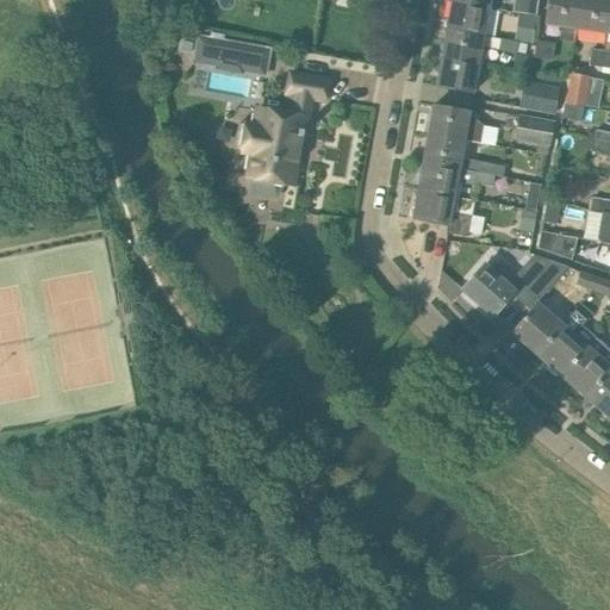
[(537,0),(514,0),(512,12),(536,16),(537,0)]
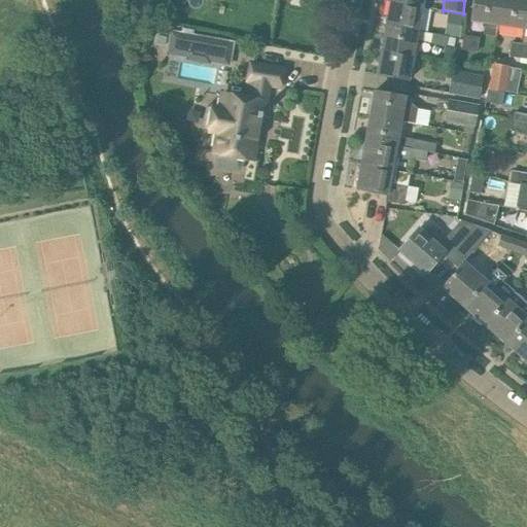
[(498,26),(501,0),(473,0),(470,22),(485,24),(483,34),(496,36),(498,26)]
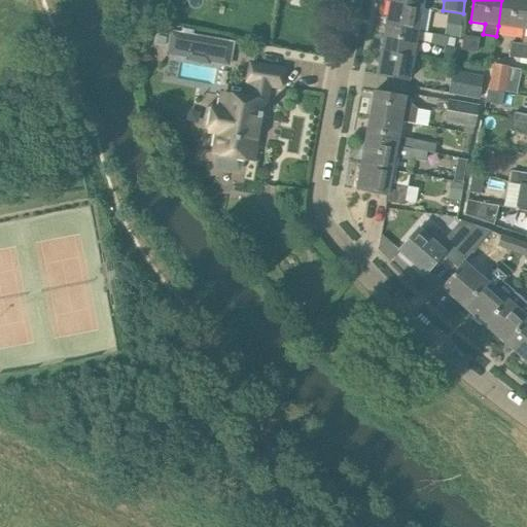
[(524,29),(526,7),(526,0),(501,0),(498,26),(524,29)]
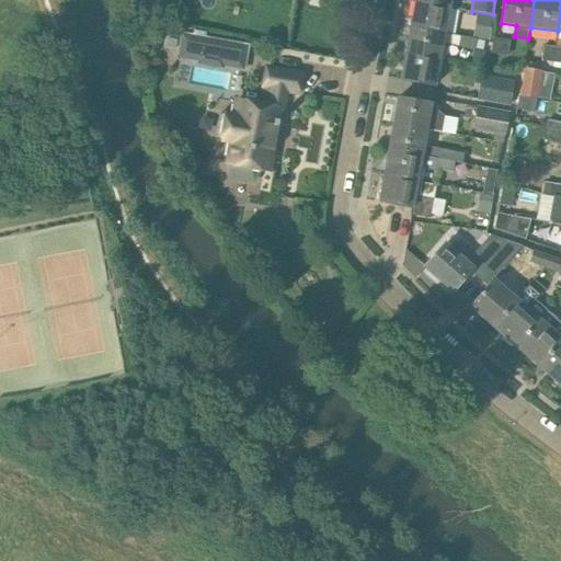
[(448,8),(415,2),(411,27),(444,34),(448,8)]
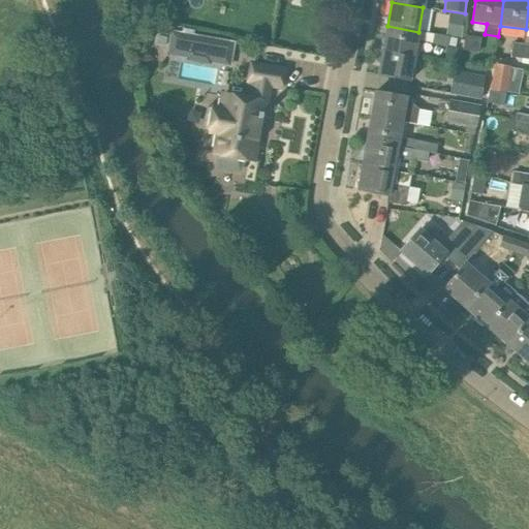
[(414,56),(418,32),(387,26),(383,51),(414,56)]
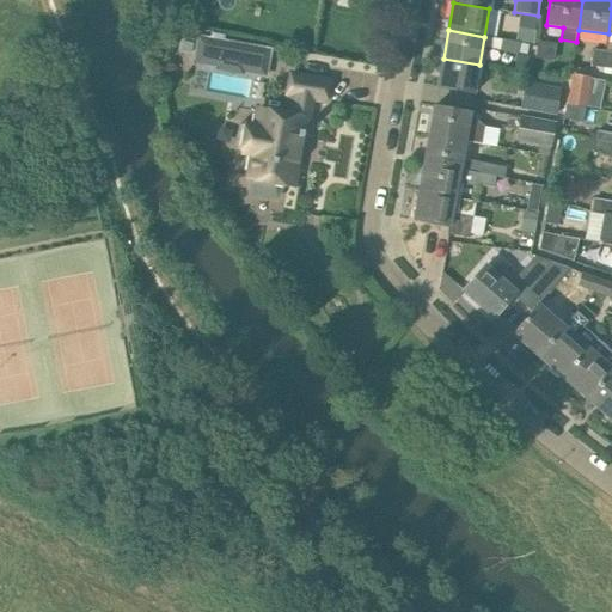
[(197,35),(193,63),(268,77),(273,48),(197,35)]
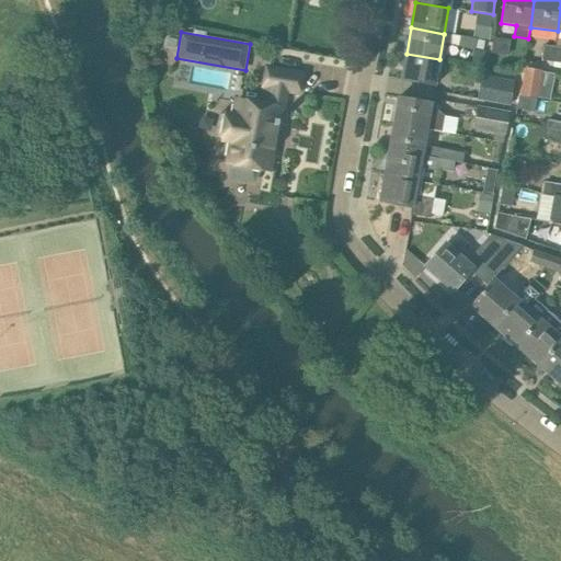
[(459,42),(458,47),(474,49),(476,38),(459,36),(459,42)]
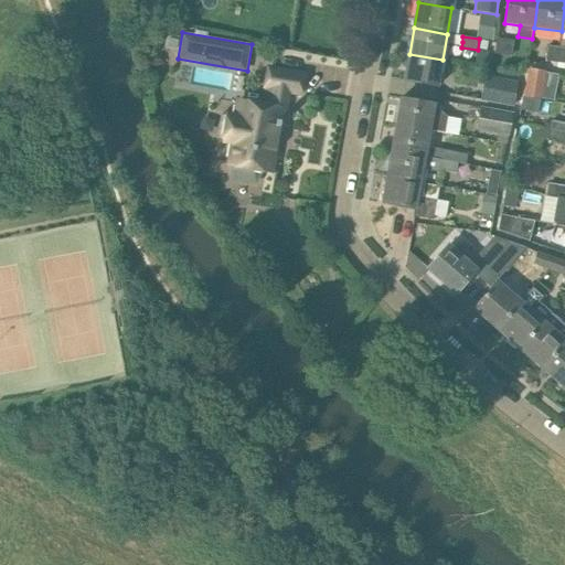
[(511,56),(514,41),(497,38),(494,53),(511,56)]
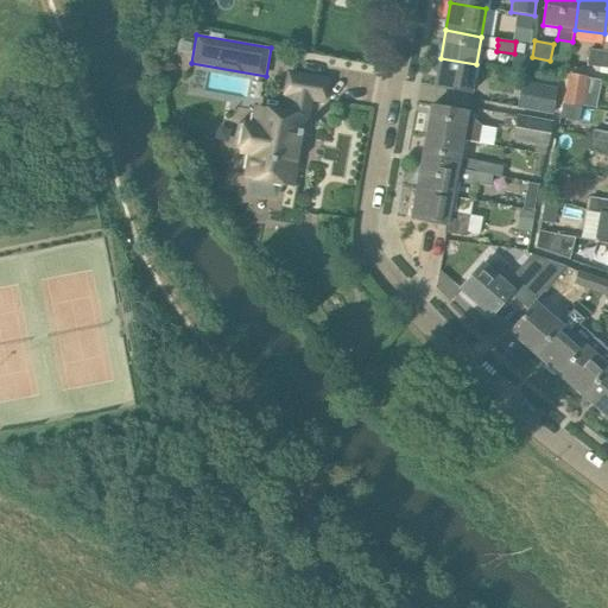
[(607,51),(590,49),(587,65),(607,68),(607,51)]
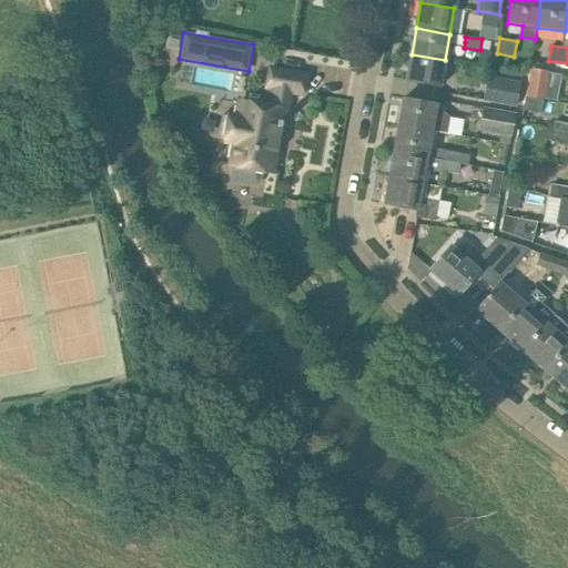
[(445,60),(412,54),(406,81),(440,87),(445,60)]
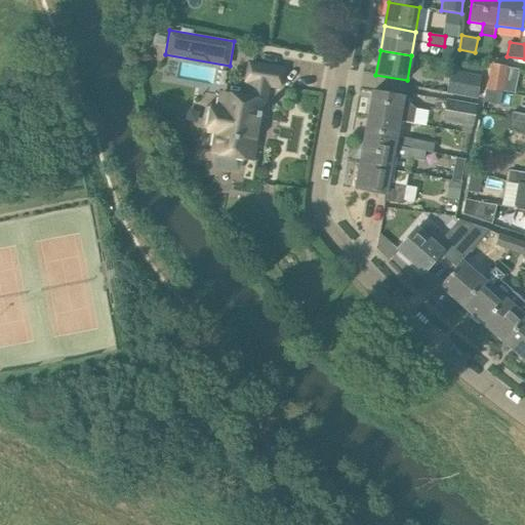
[(213,108),(209,131),(215,132),(211,152),(214,152),(215,167),(239,171),(245,158),(250,159),(259,118),(260,118),(261,114),(263,114),(269,84),(280,86),(282,70),(250,64),(247,81),(250,81),(247,98),(223,94),(219,109),(213,108)]
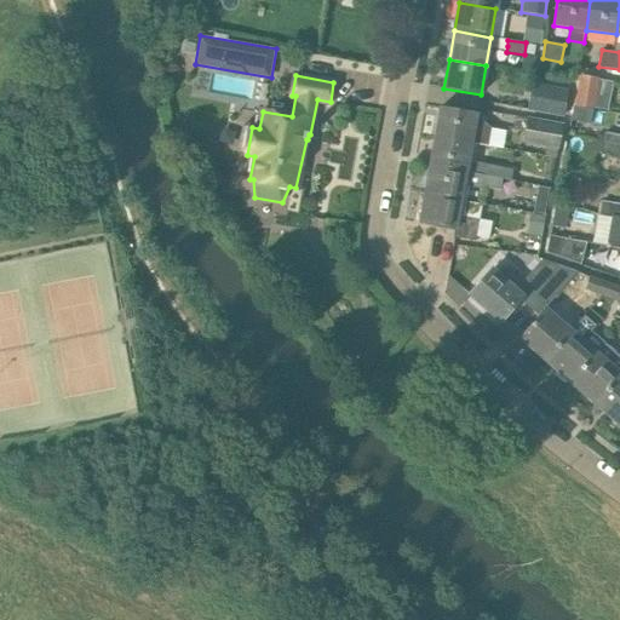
[(563,116),(568,91),(533,85),(529,110),(563,116)]
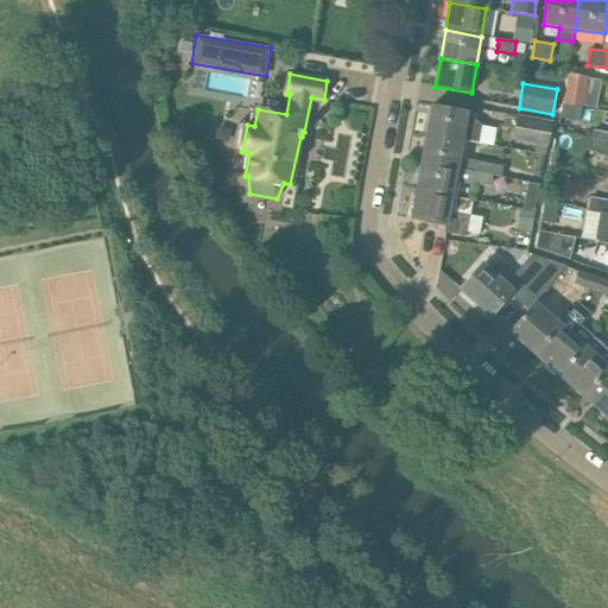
[(431,106),(426,134),(463,140),(479,144),(481,126),(467,114),(468,112),(431,106)]
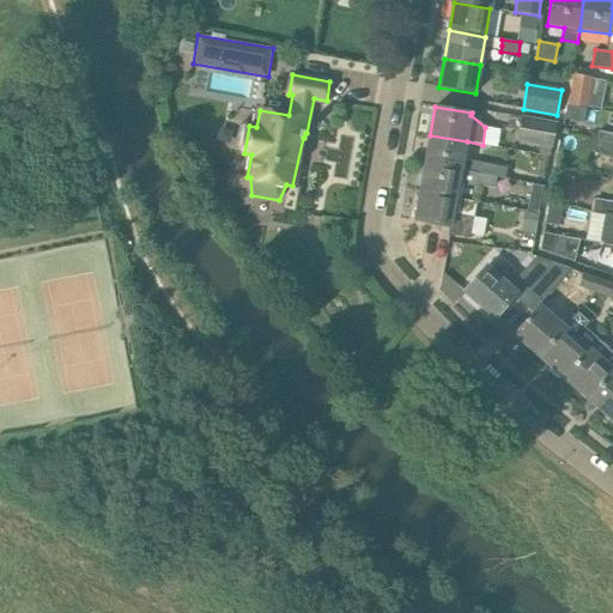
[(553,149),(557,123),(522,117),(519,140),(540,145),(539,155),(550,156),(551,147),(553,149)]
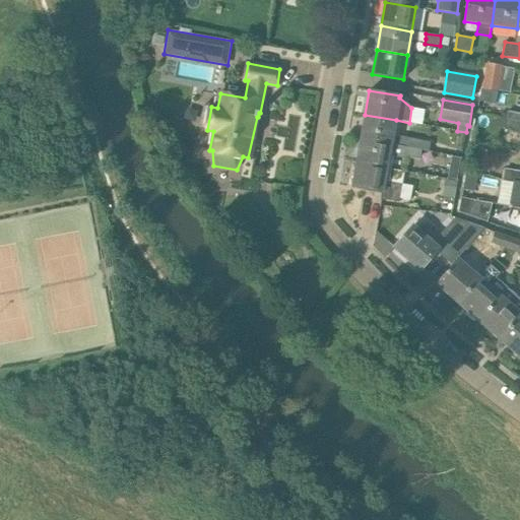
[(393,135),(396,120),(365,115),(360,140),(429,151),(431,142),(393,135)]
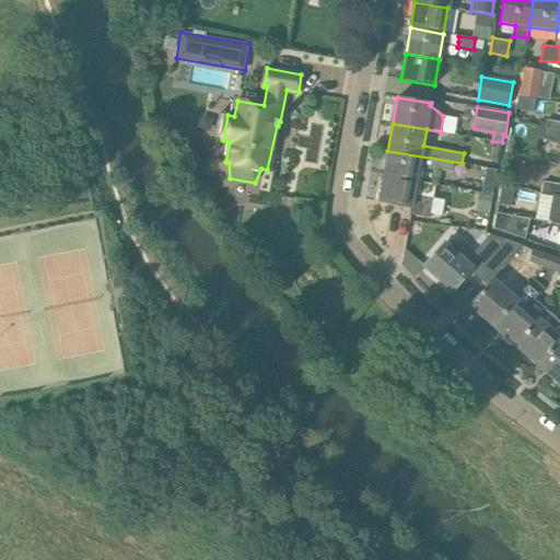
[(463,164),(462,163),(387,151),(383,176),(421,183),(423,167),(435,171),(436,170),(452,173),(453,167),(462,170),(463,164)]
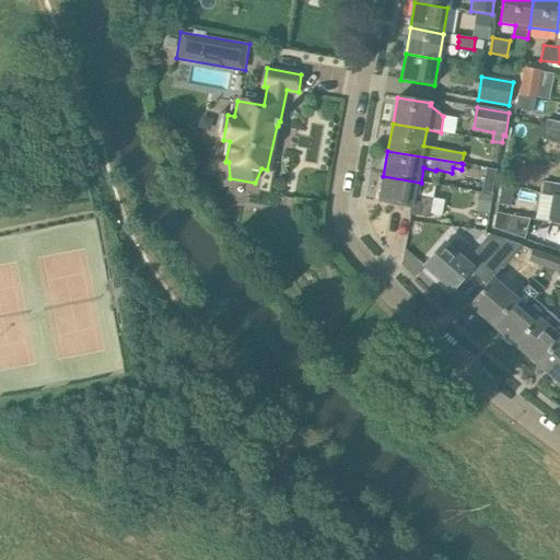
[(482,191),(492,194),(497,170),(486,167),(482,191)]
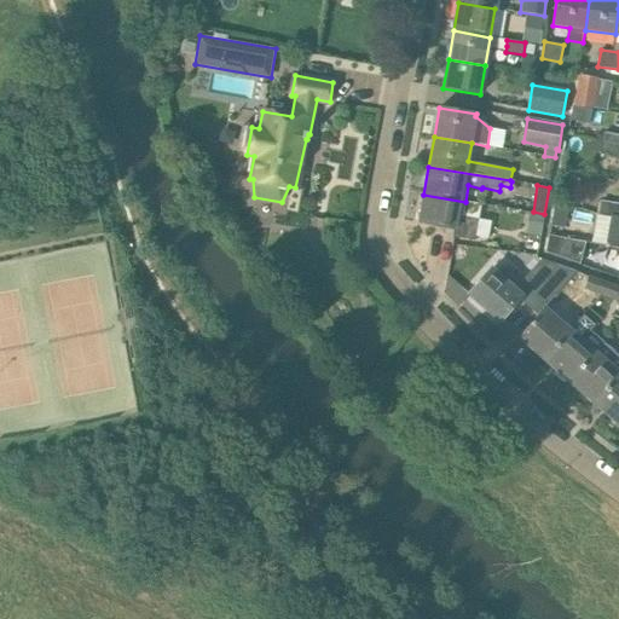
[(462,219),(466,202),(423,195),(418,223),(453,229),(452,237),(474,241),(478,221),(462,219)]
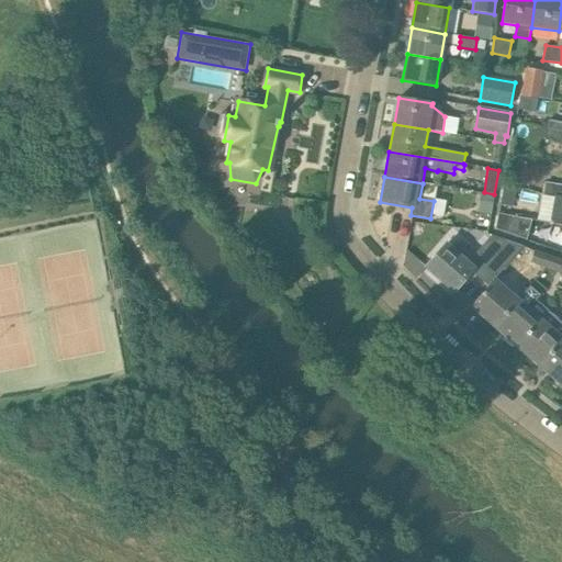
[(555,195),(561,197),(561,184),(546,182),(543,193),(555,195)]
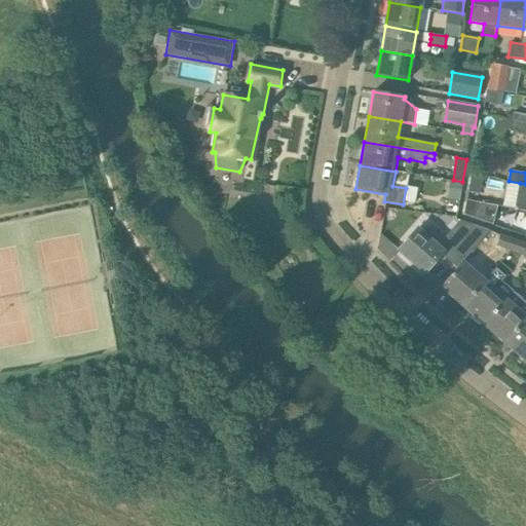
[(525,184),(520,183),(515,209),(525,210),(525,184)]
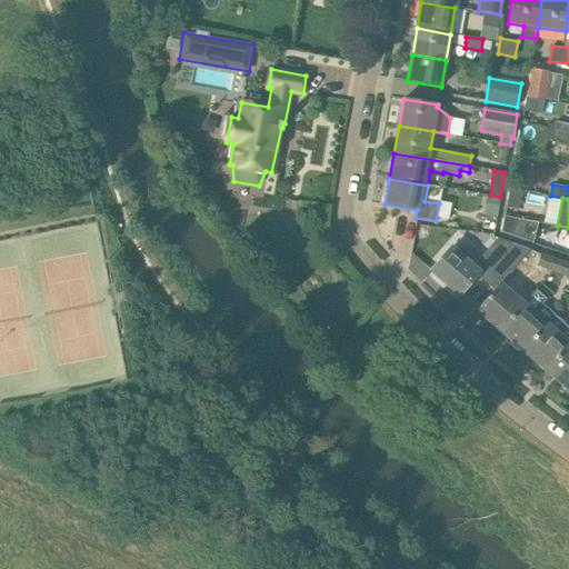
[(538,223),(538,222),(505,216),(501,232),(532,242),(538,223)]
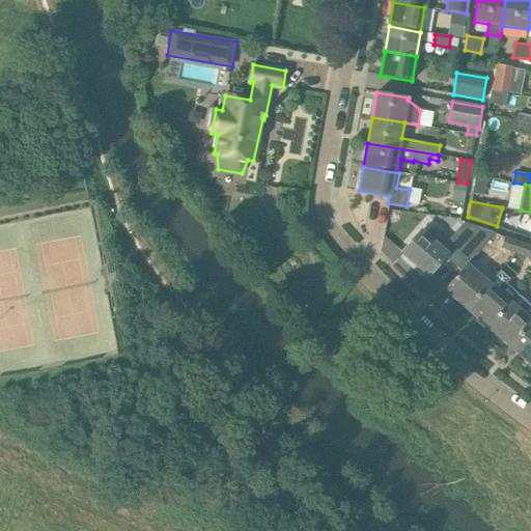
[(463,270),(468,263),(495,233),(477,227),(462,246),(451,236),(442,248),(421,230),(402,252),(428,276),(447,255),(463,270)]
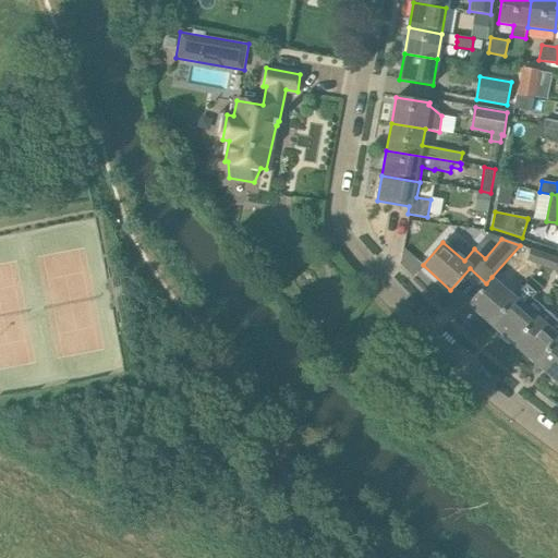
[(542,265),(545,254),(530,249),(526,259),(542,265)]
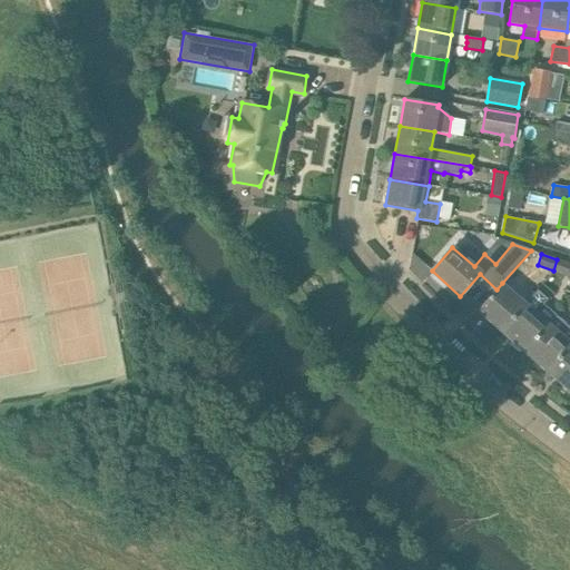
[(569,264),(557,259),(553,271),(569,276),(569,273),(569,264)]
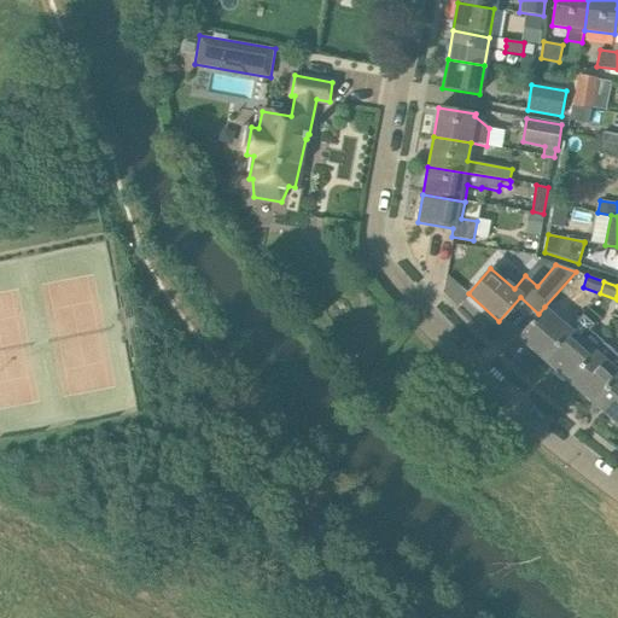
[(518,337),(543,360),(570,330),(544,307),(538,314),(518,337)]
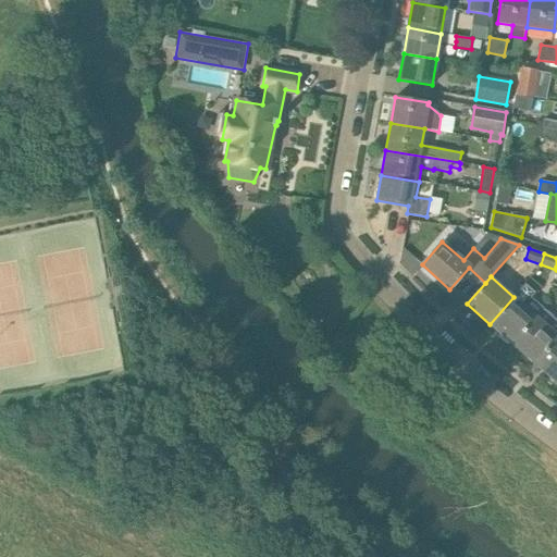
[(514,297),(490,324),(512,344),(544,308),(531,297),(534,293),(524,284),(514,297)]
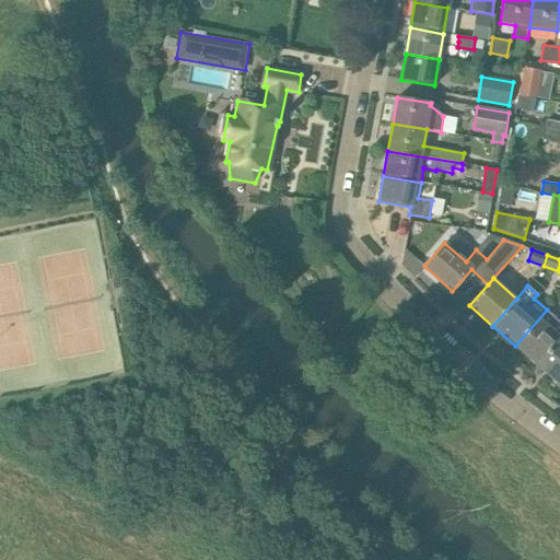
[(559,340),(559,322),(547,310),(515,346),(538,365),(559,340)]
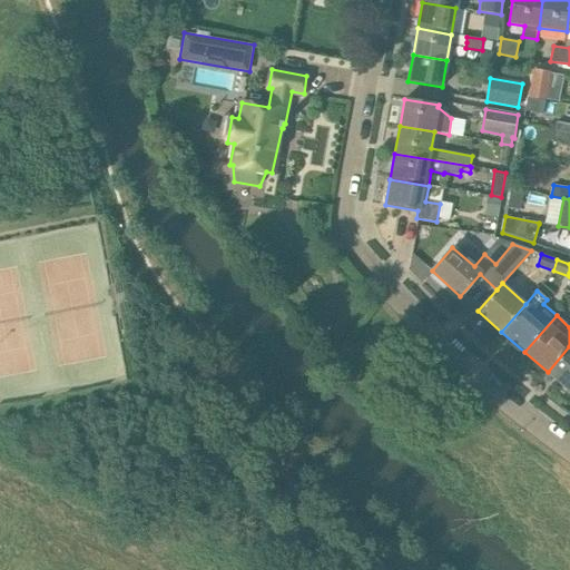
[(569,346),(548,372),(569,391),(569,346)]
